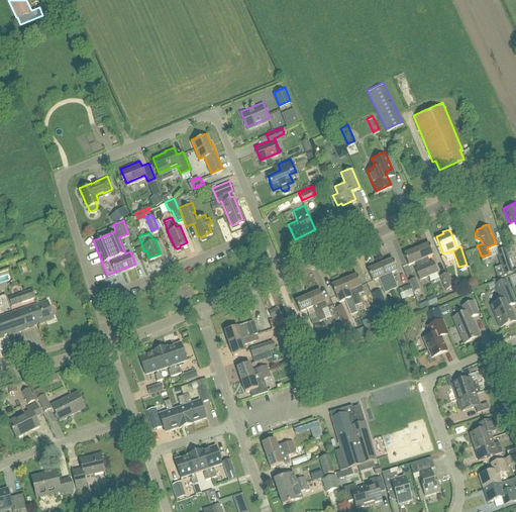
[(427,240),(415,245),(427,274),(436,271),(431,258),(428,259),(427,256),(433,252),(427,240)]
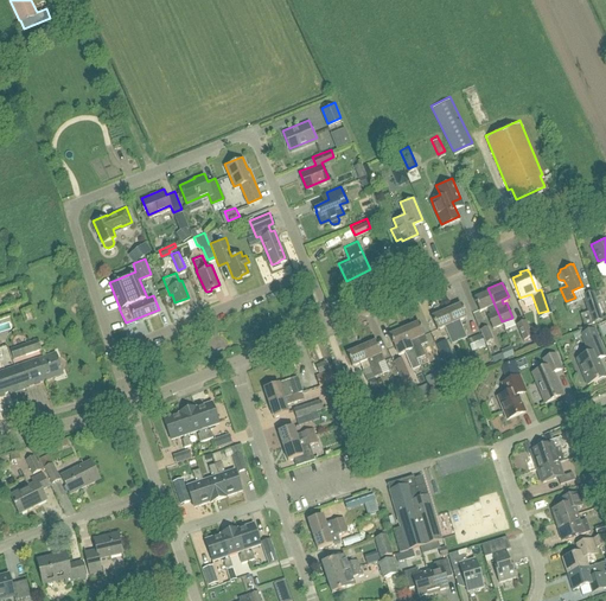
[(502,321),(488,288),(473,295),(479,309),(486,306),(489,311),(485,312),(491,326),(502,321)]
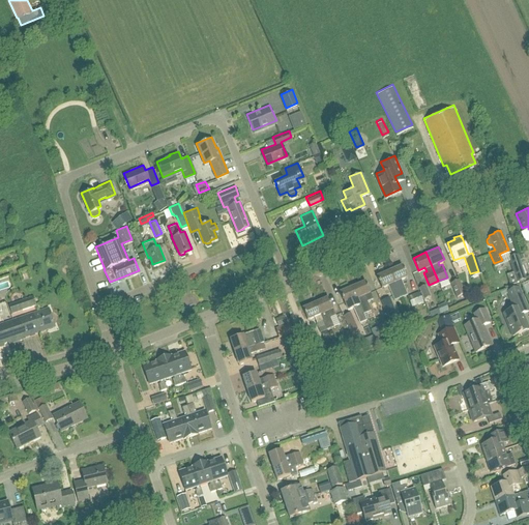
[(517,253),(508,255),(516,280),(524,276),(517,253)]
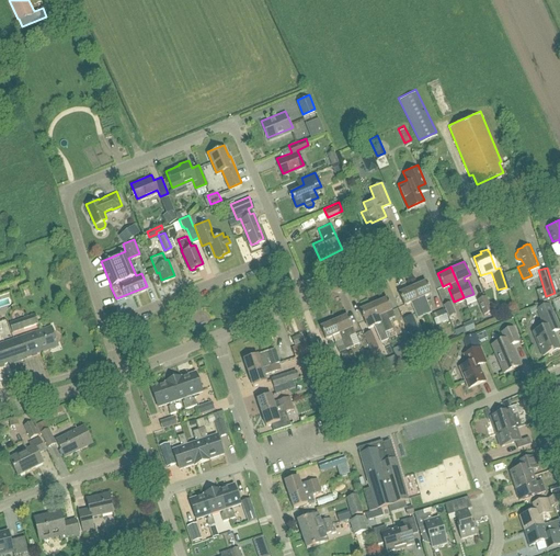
[(200,280),(210,276),(209,270),(197,272),(200,280)]
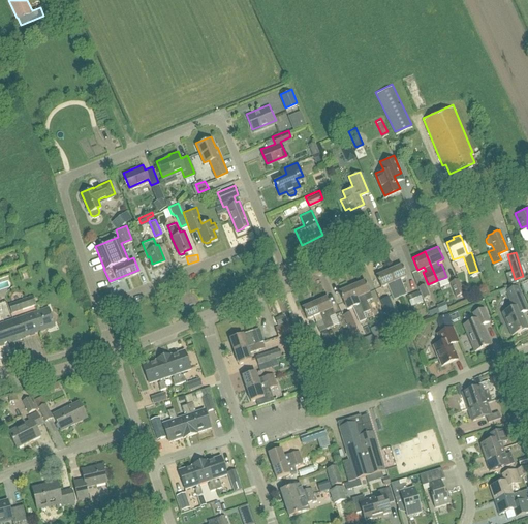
[(395,284),(399,294),(406,291),(400,276),(405,274),(401,262),(387,268),(393,279),(395,284)]
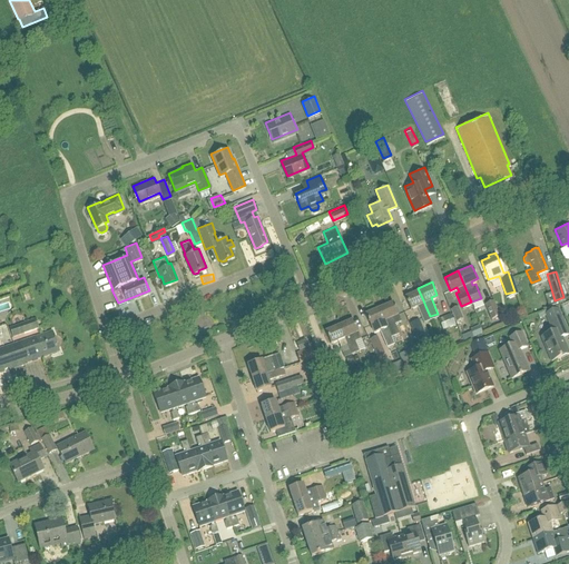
[(423,300),(418,288),(404,294),(410,306),(415,304),(418,309),(422,319),(430,316),(425,306),(423,300)]
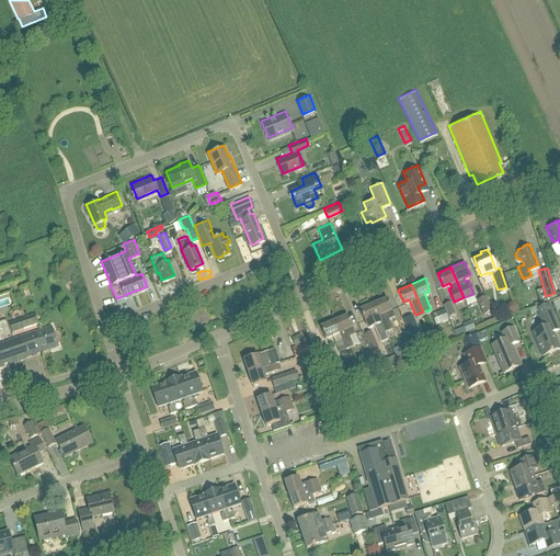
[(491,308),(484,293),(477,296),(483,311),(491,308)]
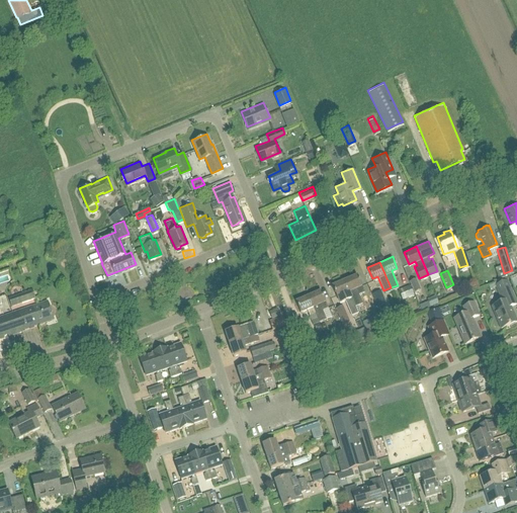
[(344,278),(349,289),(361,284),(356,273),(344,278)]
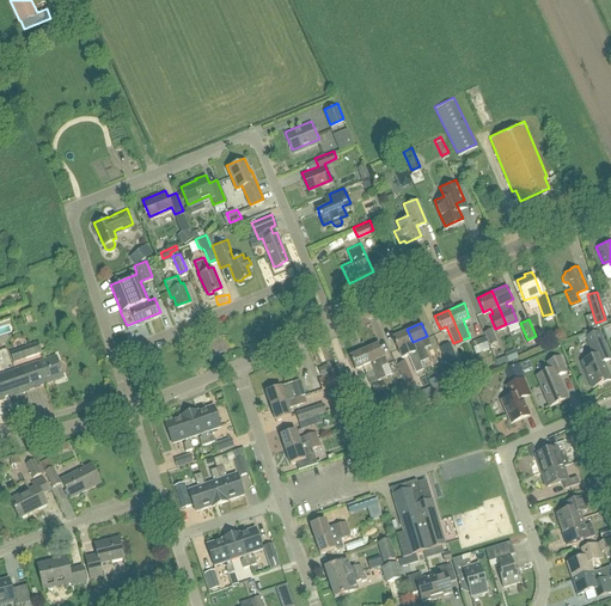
[(1,328),(4,335),(16,332),(13,324),(1,328)]
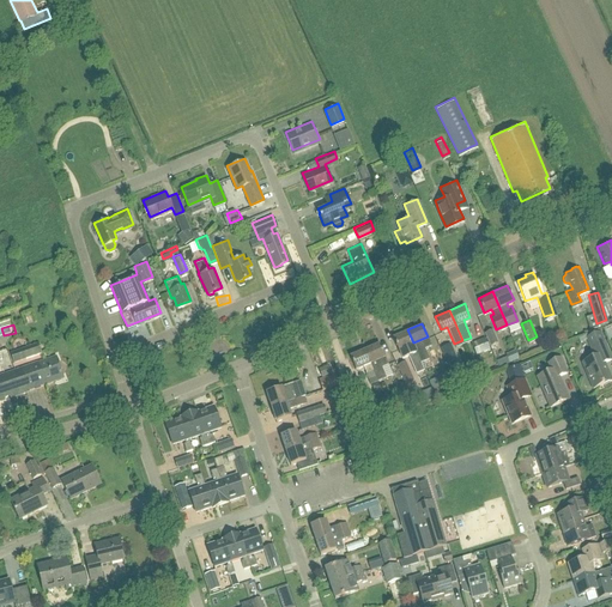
[(492,326),(484,329),(489,343),(497,339),(492,326)]
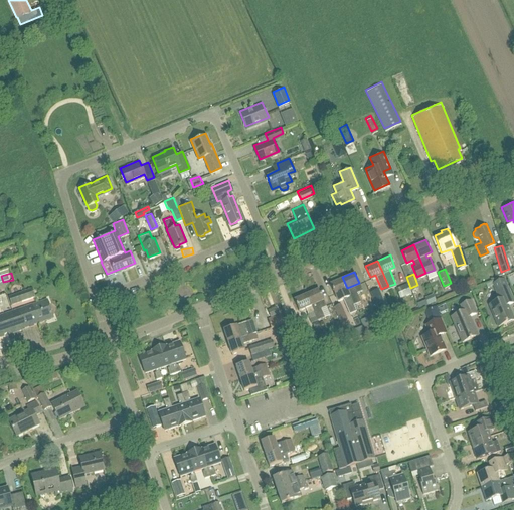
[(513,300),(508,286),(503,276),(493,280),(492,278),(485,281),(487,285),(493,282),(499,298),(488,302),(498,324),(506,320),(513,317),(507,302),(513,300)]
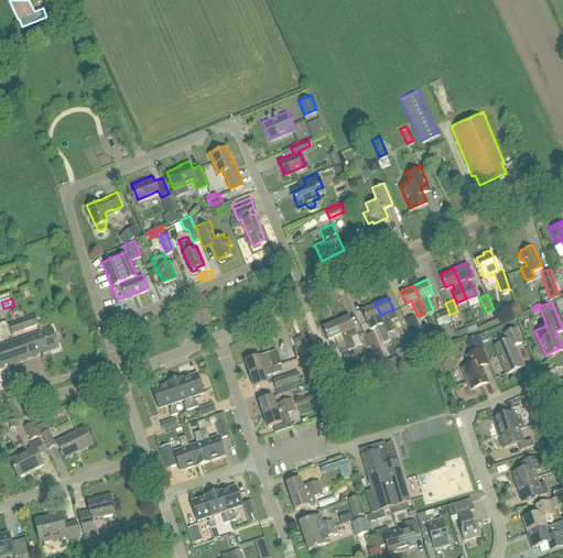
[(380,315),(375,303),(360,308),(366,321),(367,321),(370,328),(376,325),(379,334),(387,330),(382,320),(380,315)]
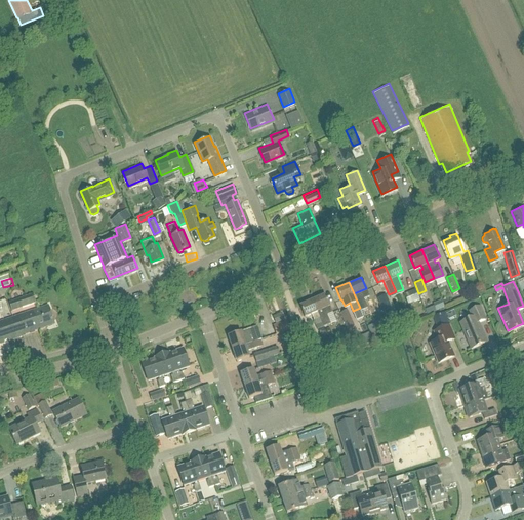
[(8,300),(10,308),(35,300),(32,291),(8,300)]
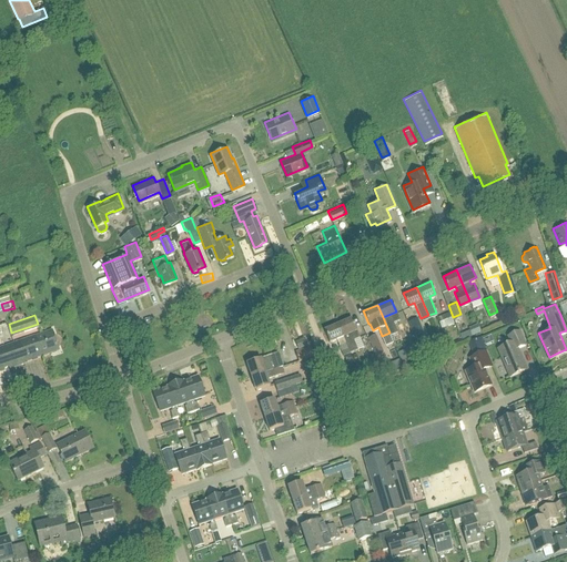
[(407,318),(414,333),(423,329),(416,315),(407,318)]
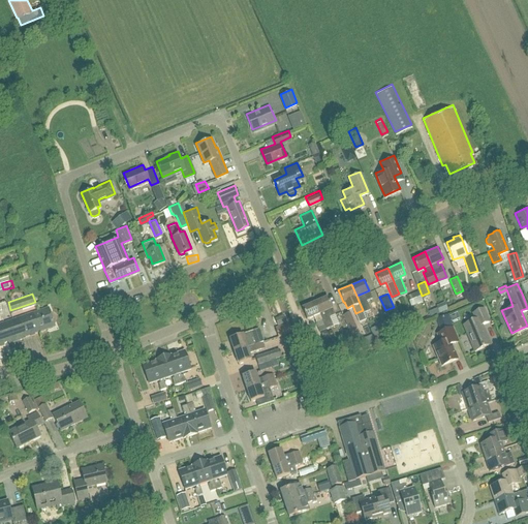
[(328,296),(314,301),(324,327),(325,327),(332,325),(329,315),(334,313),(332,307),(328,296)]
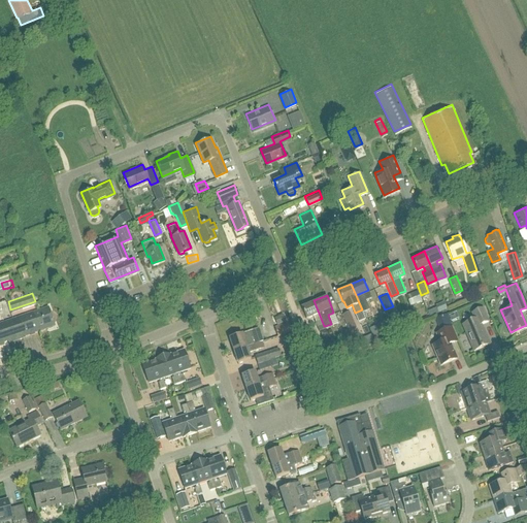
[(377,295),(371,298),(375,308),(383,306),(377,295)]
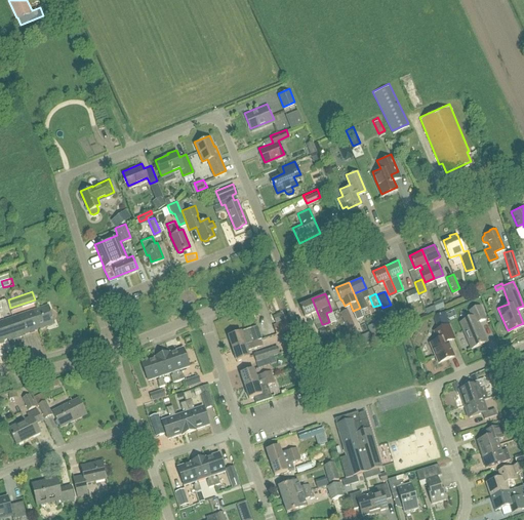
[(356,298),(360,308),(366,305),(362,295),(356,298)]
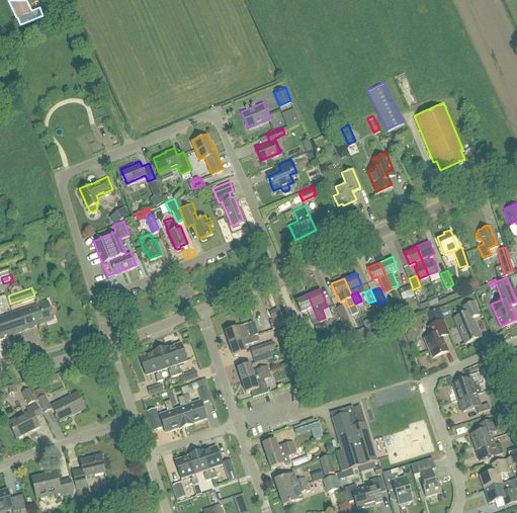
[(421,307),(437,300),(434,292),(426,295),(427,297),(418,302),(421,307)]
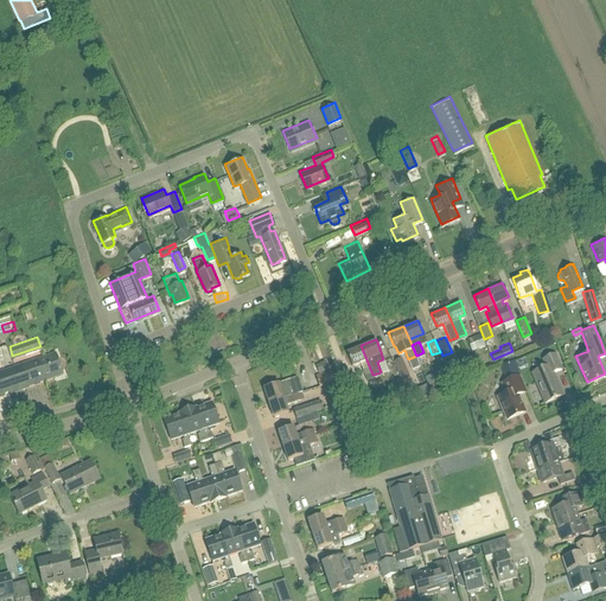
[(372,375),(361,345),(346,351),(351,364),(359,360),(362,368),(361,368),(365,378),(372,375)]
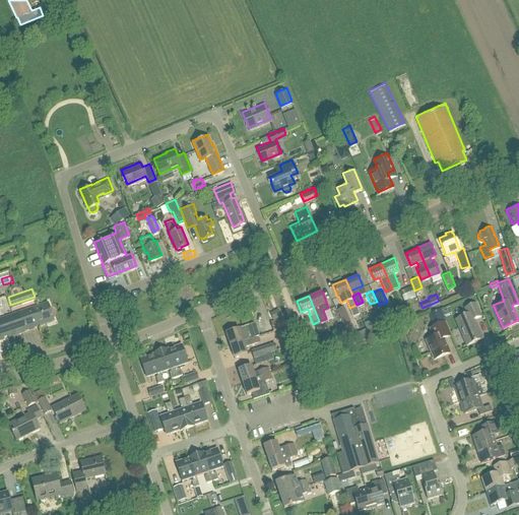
[(29,327),(34,325),(33,324),(37,322),(38,323),(53,318),(47,299),(0,315),(0,337),(3,336),(3,334),(7,332),(8,334),(23,329),(23,327),(28,325),(29,327)]
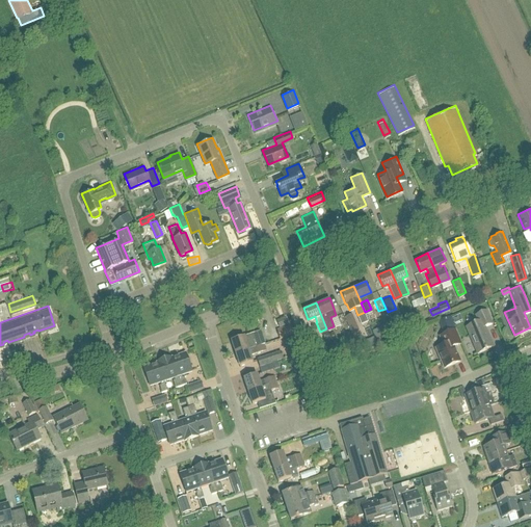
[(492,320),(485,308),(475,313),(478,319),(466,324),(477,350),(493,344),(484,323),(492,320)]
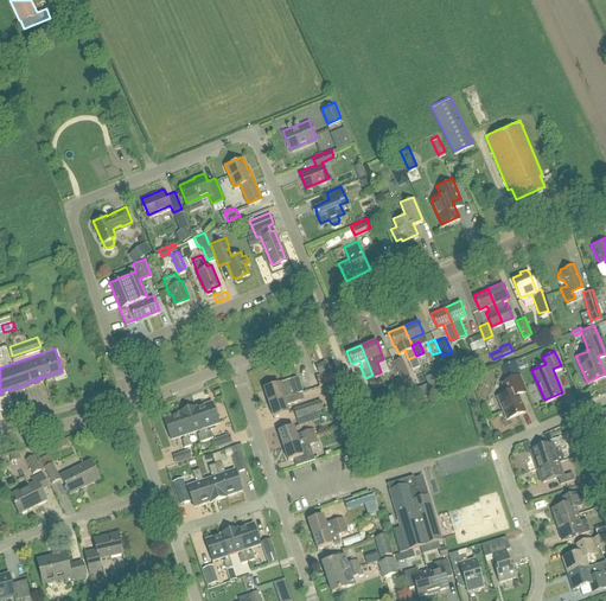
[(401,355),(393,358),(401,377),(409,373),(401,355)]
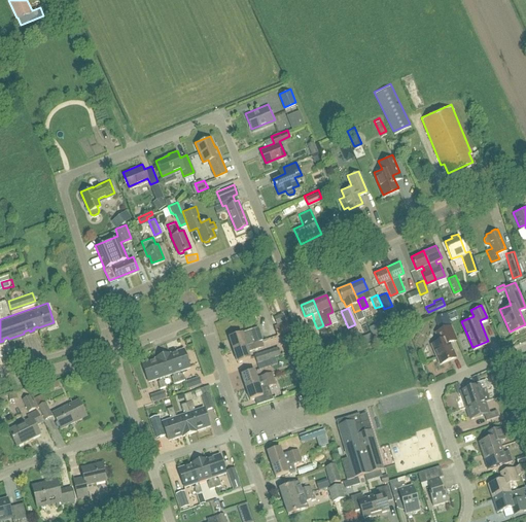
[(282,312),(274,315),(276,321),(284,318),(282,312)]
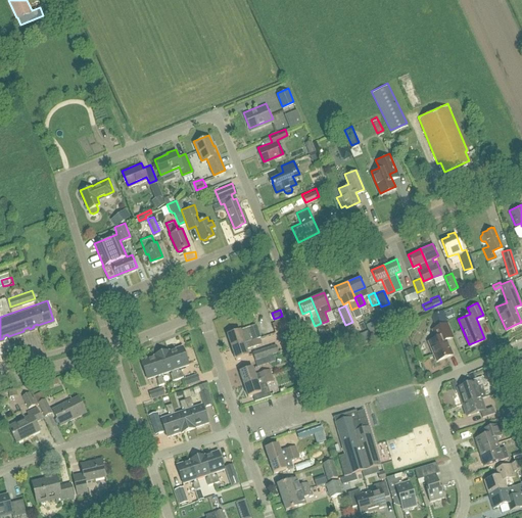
[(297,313),(291,316),(295,327),(302,324),(297,313)]
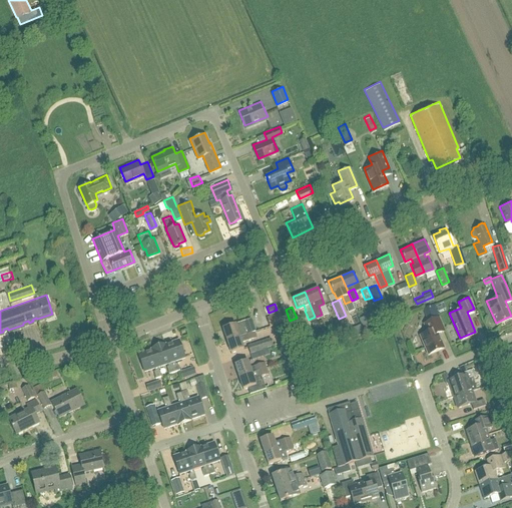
[(392,309),(379,315),(382,321),(395,315),(392,309)]
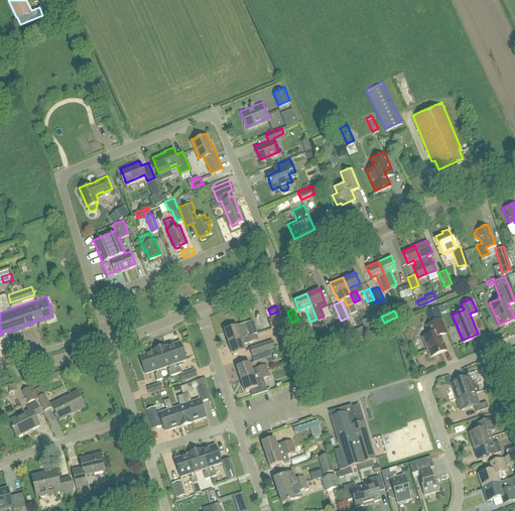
[(280,312),(267,317),(270,326),(283,322),(280,312)]
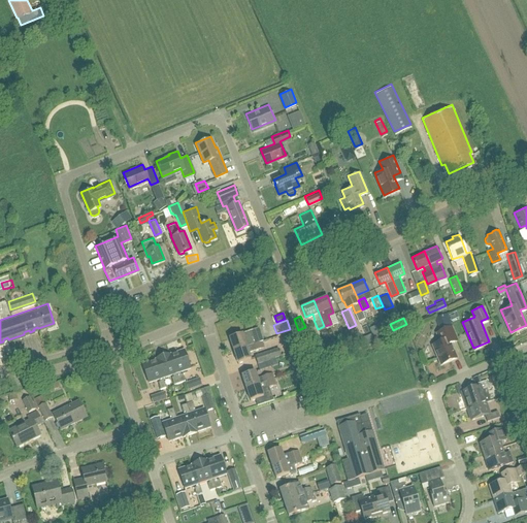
[(261,325),(265,338),(275,335),(270,322),(261,325)]
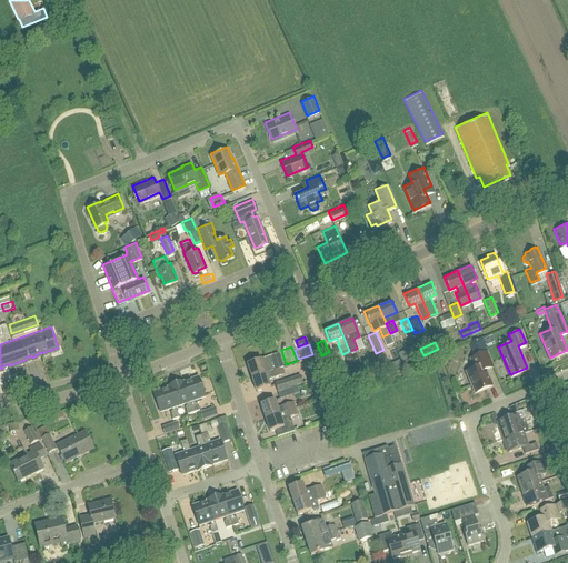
[(474,365),(466,369),(475,390),(491,382),(485,367),(492,364),(486,350),(470,357),(474,365)]
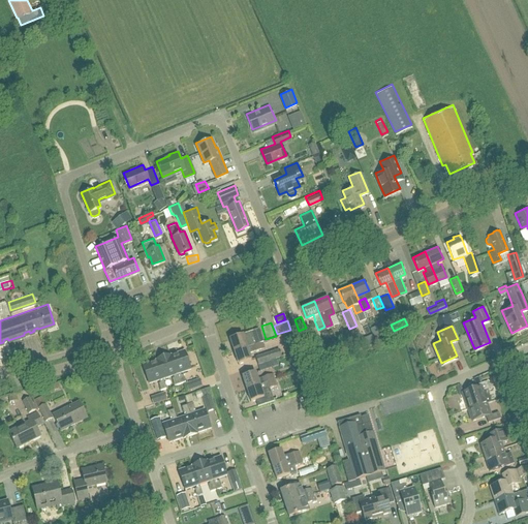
[(257,327),(228,336),(234,348),(262,339),(257,327)]
